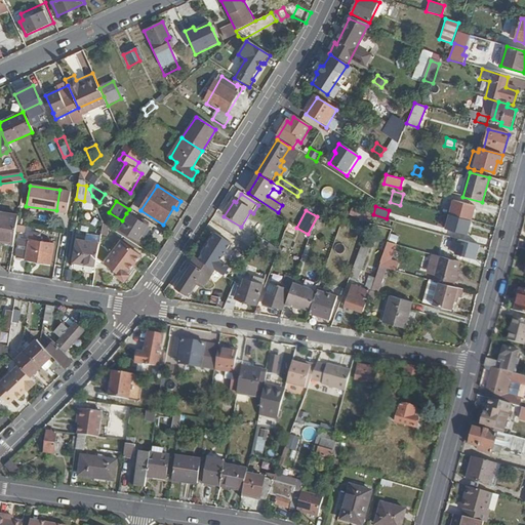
[(16,225),(17,216),(0,213),(0,239),(13,242),(15,232),(16,225)]
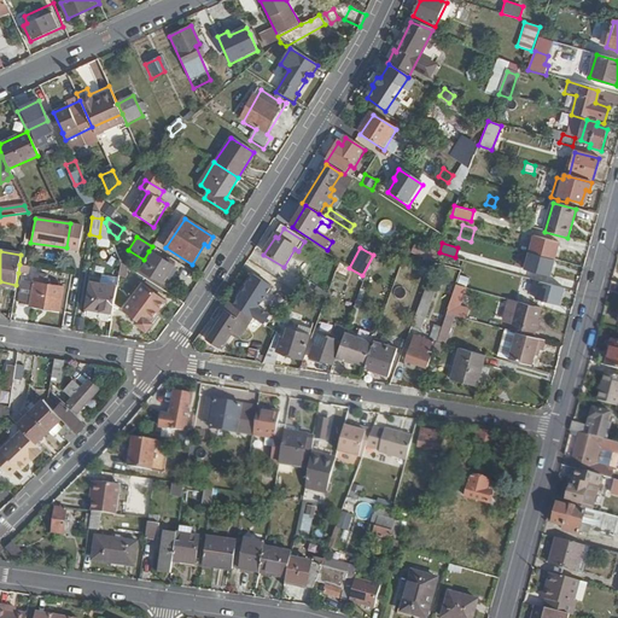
[(173,267),(149,251),(144,260),(139,267),(163,283),(173,267)]
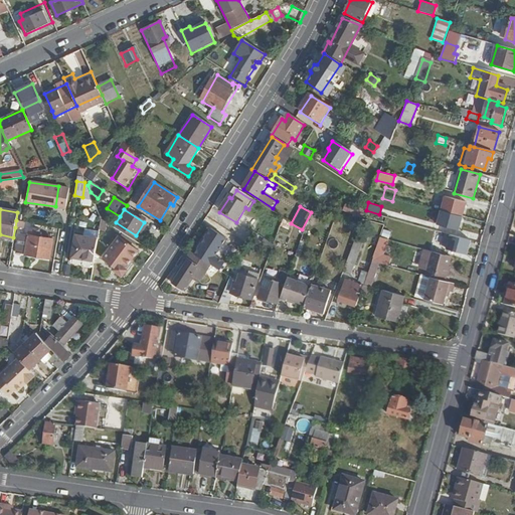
[(461,246),(468,223),(449,218),(443,241),(461,246)]
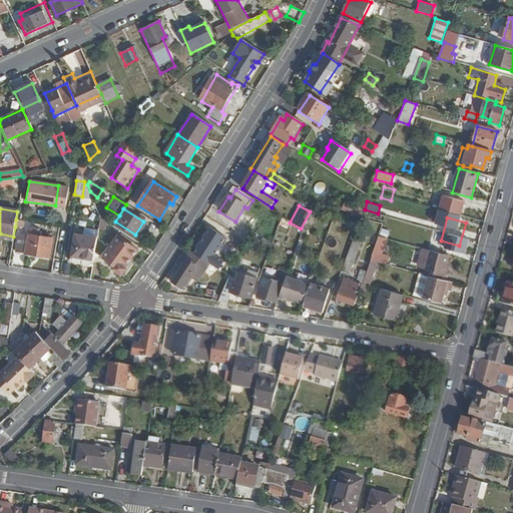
[(213,259),(225,239),(210,229),(198,248),(201,249),(196,257),(210,266),(219,271),(223,264),(213,259)]
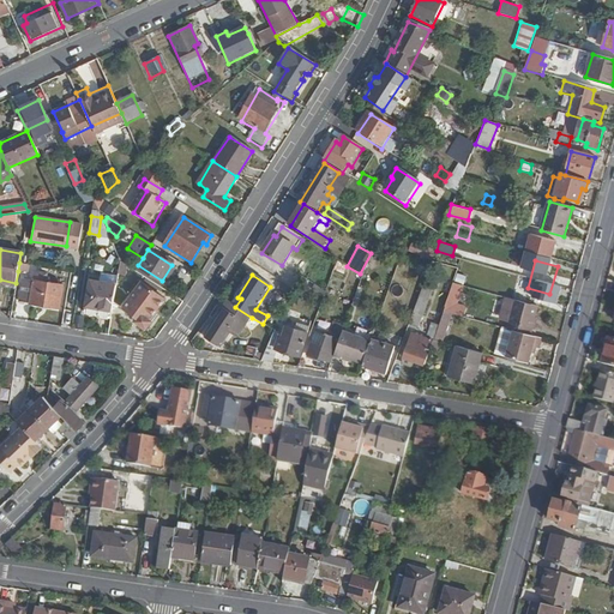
[(59,309),(62,287),(23,280),(20,302),(59,309)]
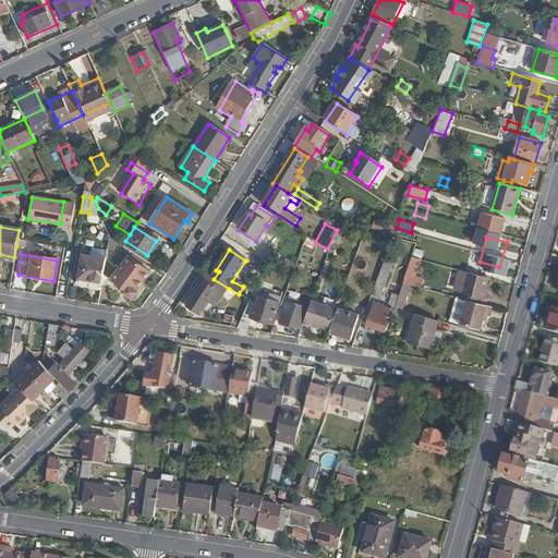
[(100,290),(106,259),(82,255),(79,279),(87,281),(86,288),(100,290)]
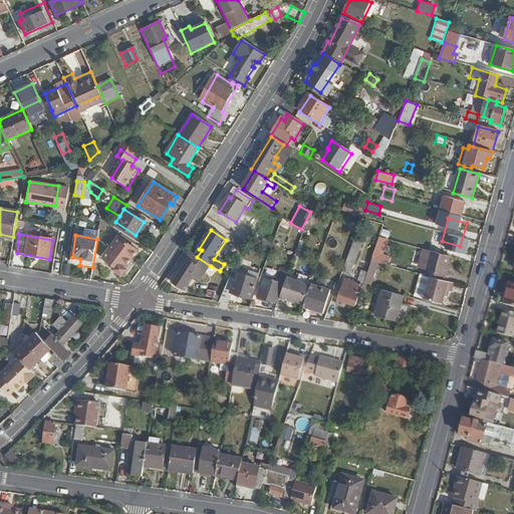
[(122,272),(139,251),(119,237),(103,258),(122,272)]
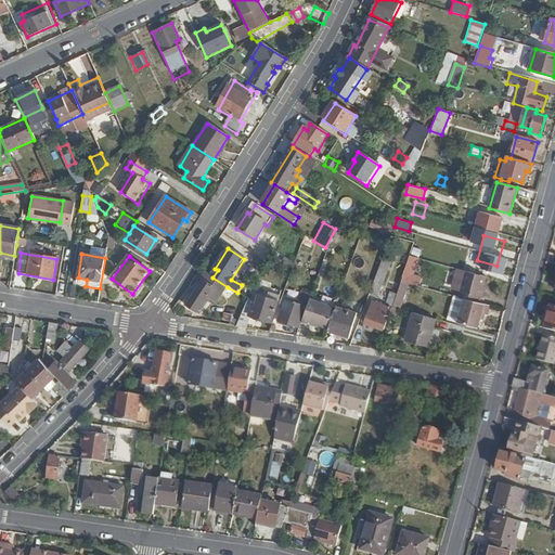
[(262,271),(267,265),(255,256),(250,263),(262,271)]
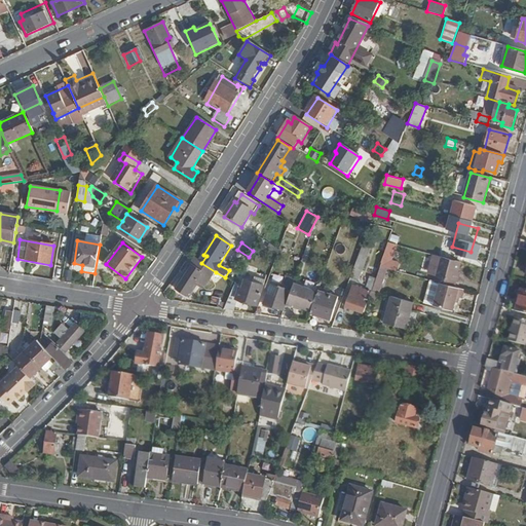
[(387,267),(395,245),(388,243),(381,265),(387,267)]
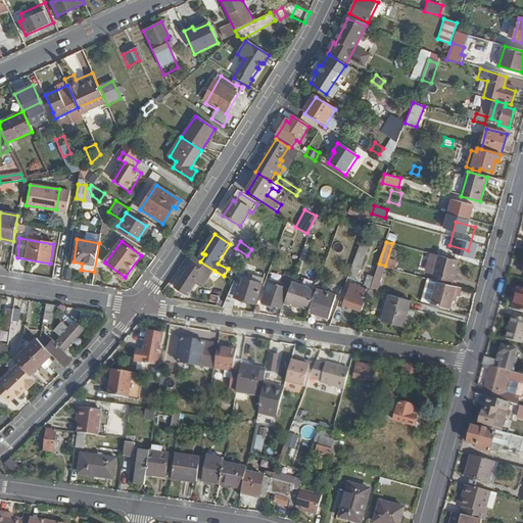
[(360,271),(368,249),(360,246),(351,268),(360,271)]
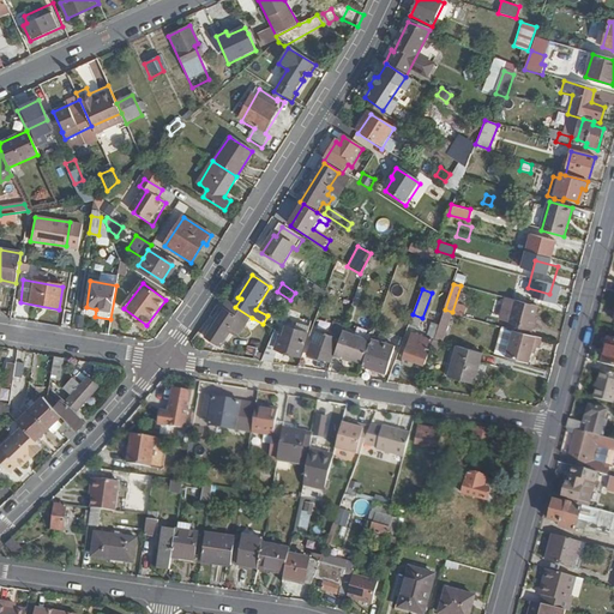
[(531,329),(537,307),(513,300),(506,321),(531,329)]
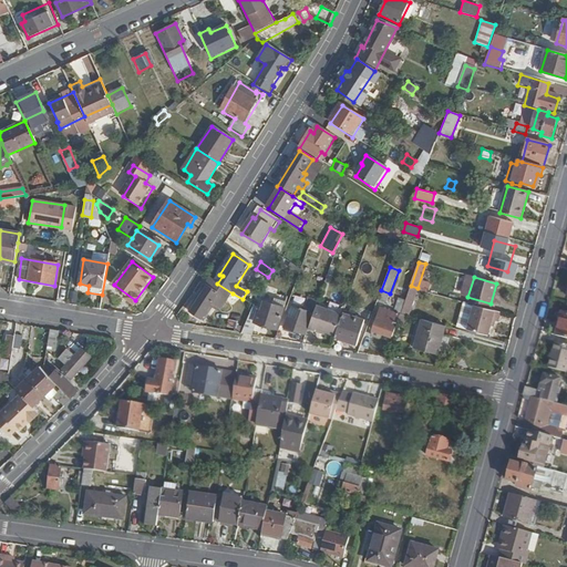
[(217,284),(213,280),(191,313),(200,320),(210,305),(222,311),(233,294),(217,284)]
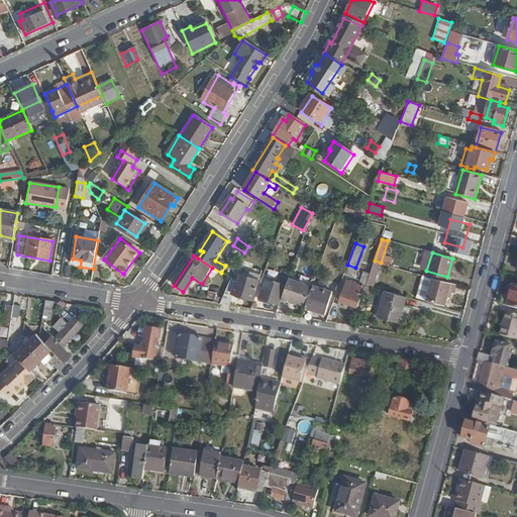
[(375,284),(381,265),(375,263),(368,282),(375,284)]
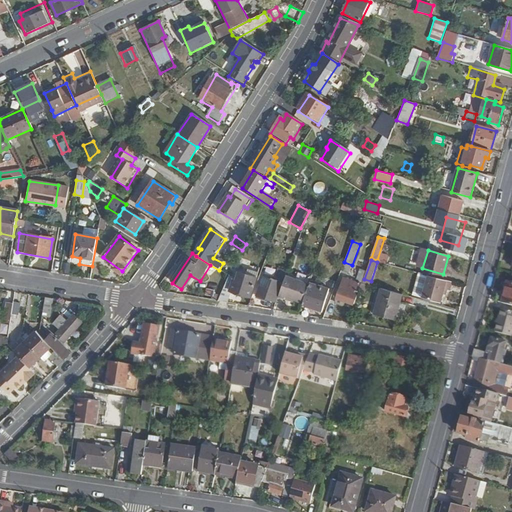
[(362,284),(366,272),(359,269),(355,279),(359,281),(358,284),(344,279),(336,299),(354,305),(359,293),(362,284)]
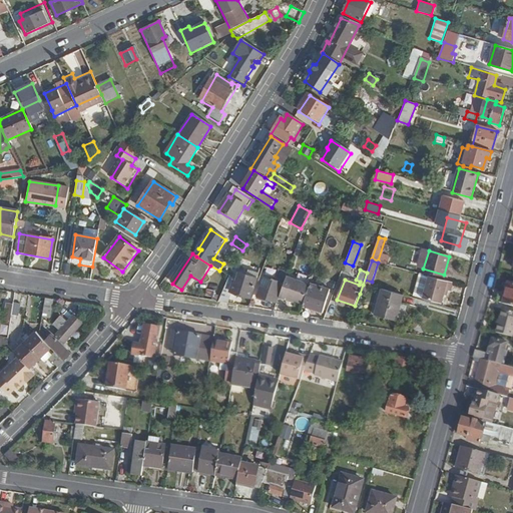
[(249,300),(259,275),(247,271),(244,277),(239,276),(237,283),(232,283),(233,280),(228,277),(215,303),(226,304),(231,294),(249,300)]
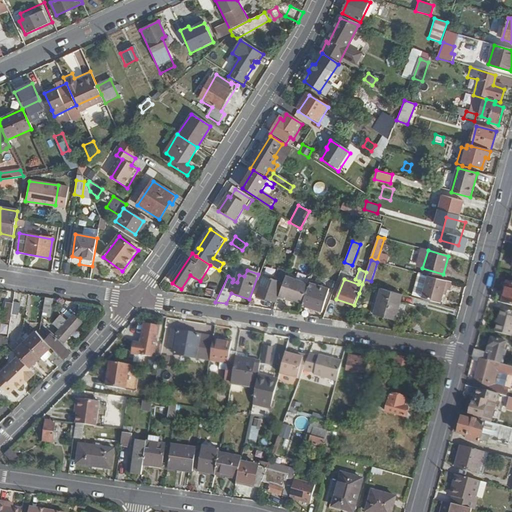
[(274,304),(286,273),(279,270),(276,277),(279,278),(277,283),(264,278),(258,296),(274,304)]
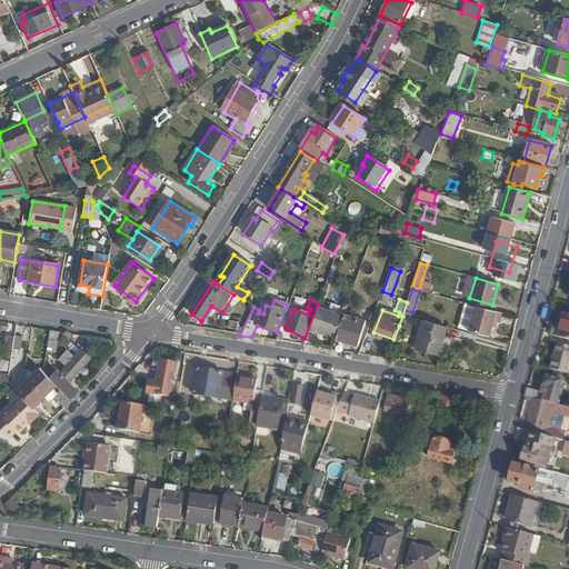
[(489,336),(492,321),(499,323),(501,315),(463,303),(457,327),(489,336)]
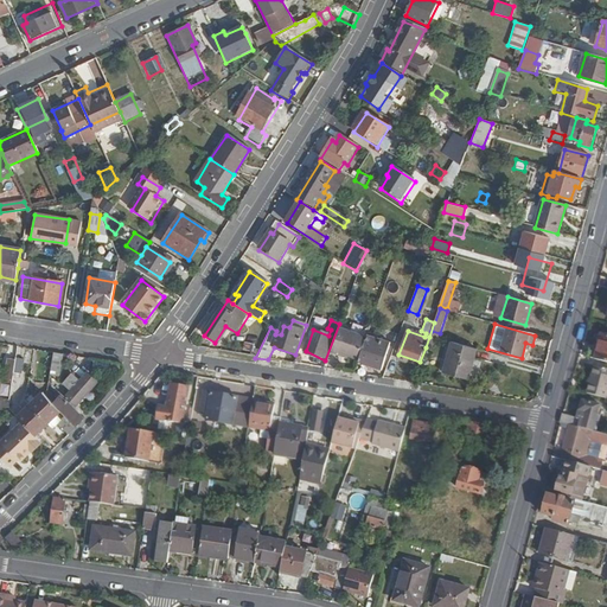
[(366,337),(368,336),(340,325),(331,351),(339,353),(340,350),(358,357),(366,337)]
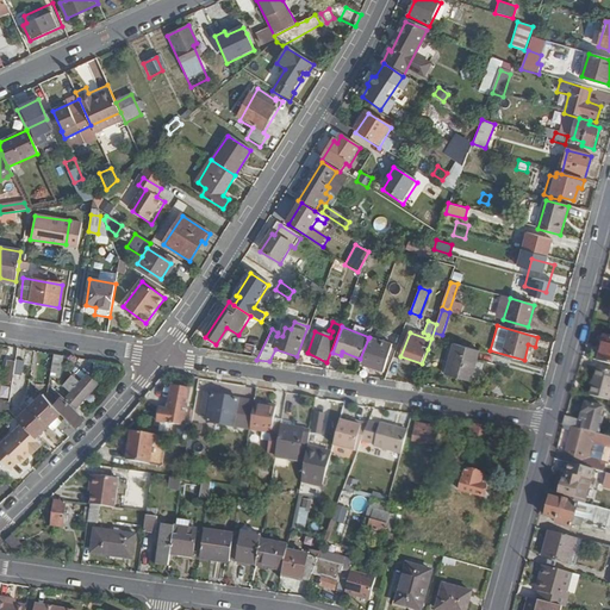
[(384,373),(393,348),(368,338),(360,359),(359,363),(384,373)]
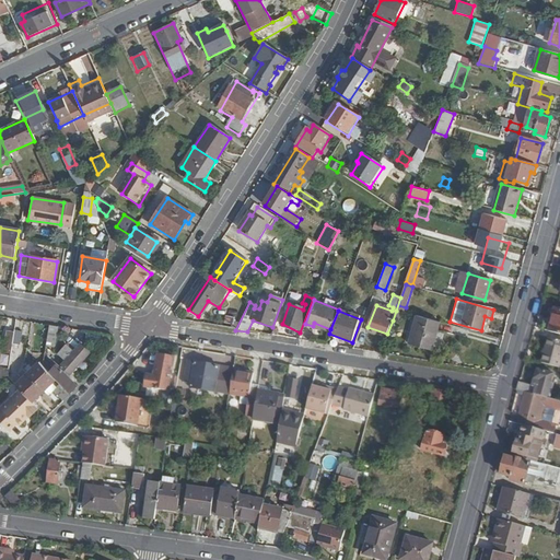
[(398,323),(401,313),(396,311),(393,321),(398,323)]
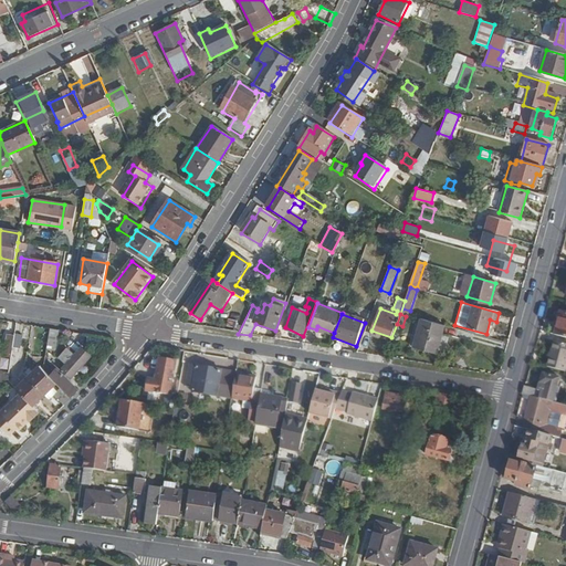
[(565,339),(565,316),(562,315),(559,325),(557,324),(554,336),(565,339)]
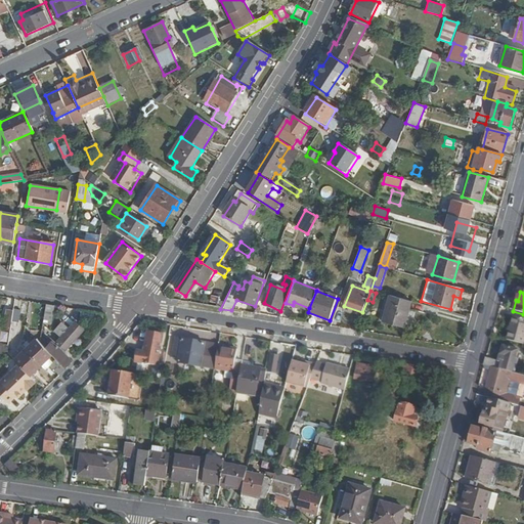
[(405,330),(412,302),(391,297),(383,323),(405,330)]
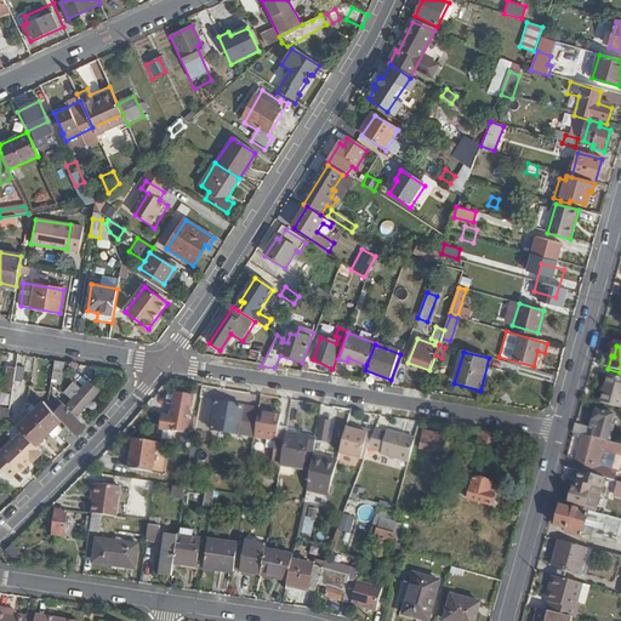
[(61,379),(63,363),(55,362),(51,377),(61,379)]
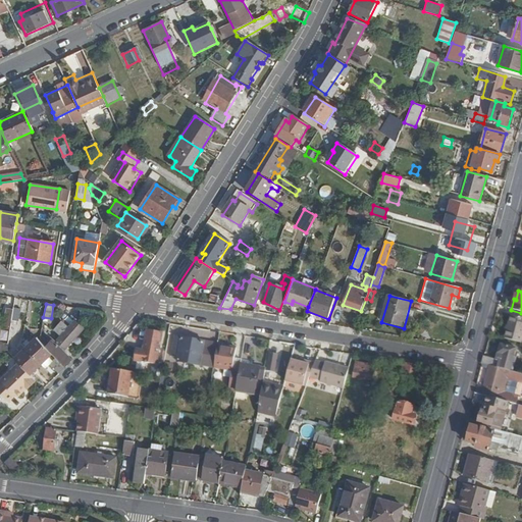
[(7,329),(11,310),(4,308),(0,327),(7,329)]
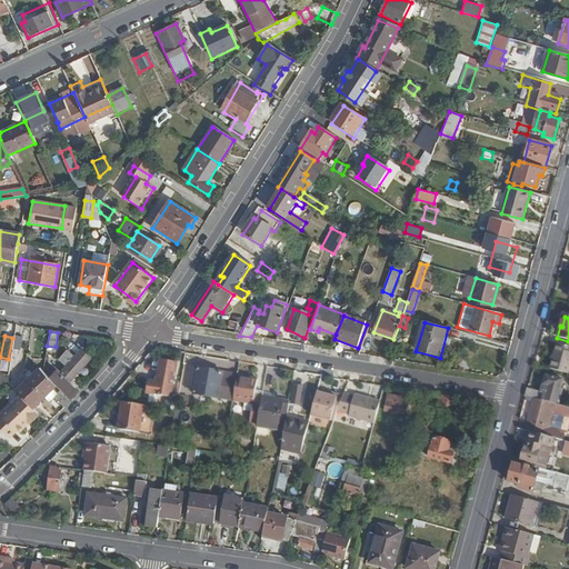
[(568,348),(557,345),(550,371),(568,376),(568,371),(568,348)]
